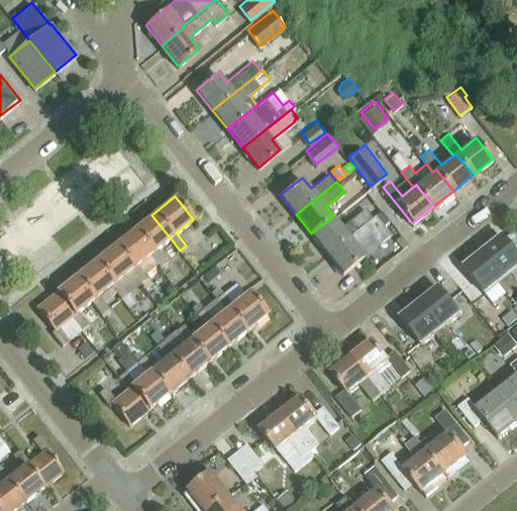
[(333,216),(311,233),(326,252),(373,216),(365,207),(341,225),(333,216)]
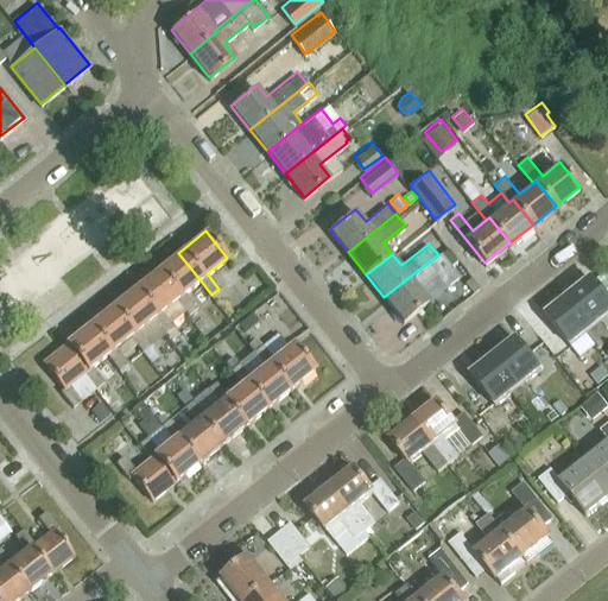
[(438,254),(384,297),(403,321),(429,299),(418,285),(436,271),(445,284),(458,273),(450,263),(457,257),(448,246),(438,254)]
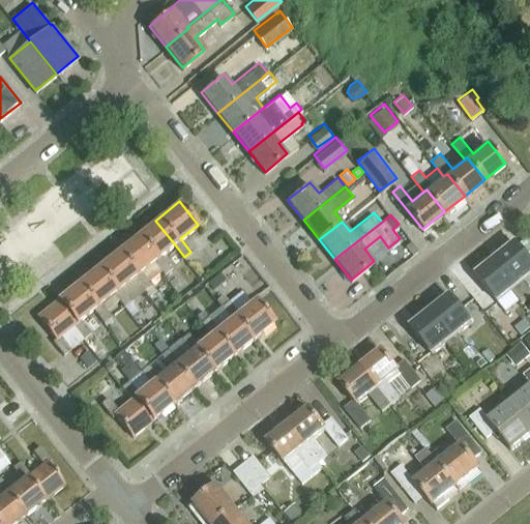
[(135,236),(153,260),(164,272),(171,267),(160,255),(174,243),(155,221),(135,236)]
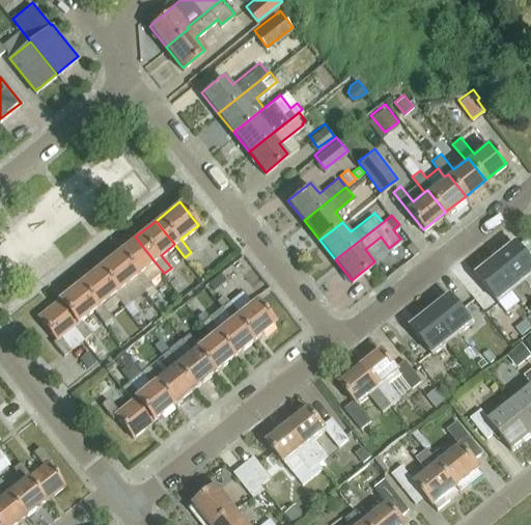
[(135,237),(115,253),(144,288),(150,283),(141,271),(154,260),(135,237)]
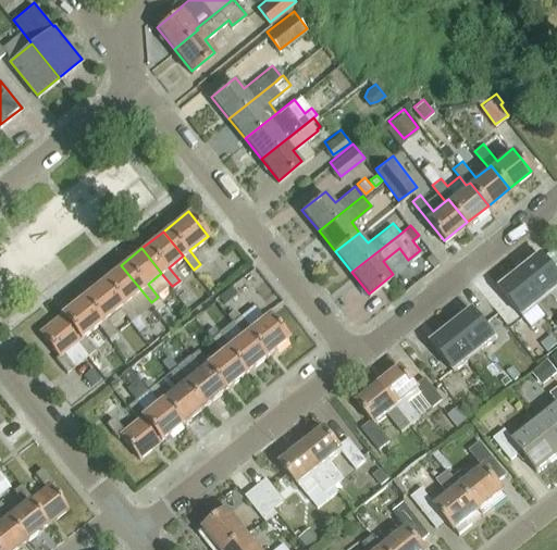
[(556,271),(542,252),(520,269),(554,311),(556,309),(556,301),(549,292),(556,286),(556,271)]
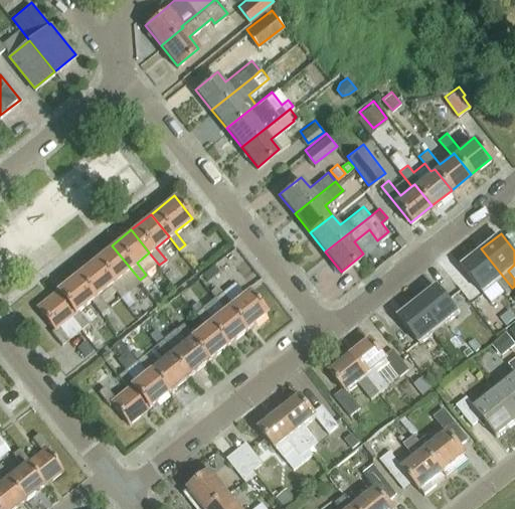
[(120,296),(127,291),(140,280),(112,245),(92,261),(110,284),(120,296)]
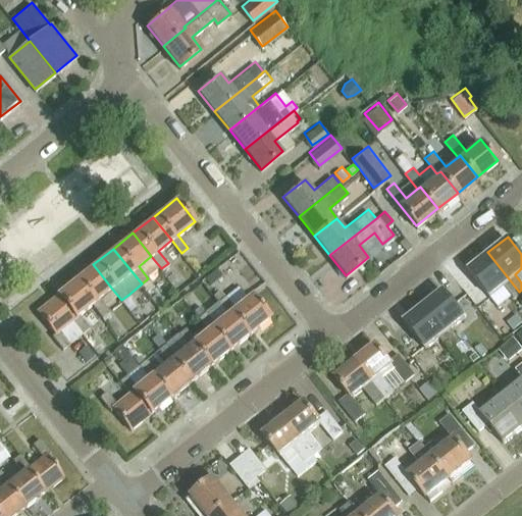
[(519,292),(487,252),(468,267),(489,295),(504,284),(514,297),(519,292)]
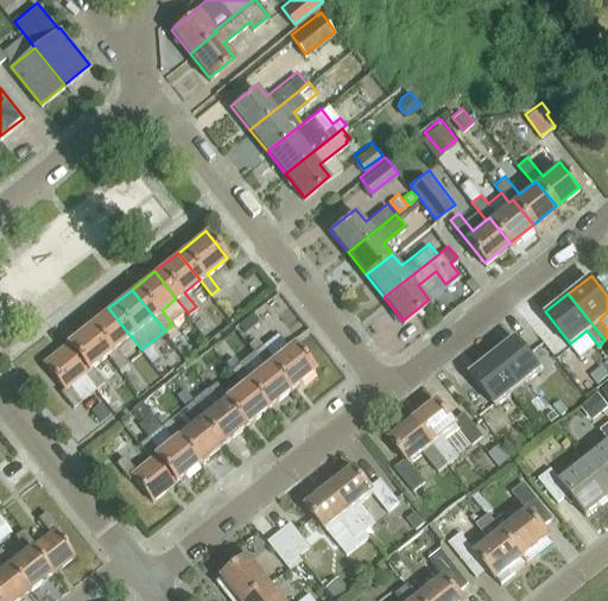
[(130,335),(108,308),(86,326),(116,365),(119,367),(126,361),(115,347),(130,335)]
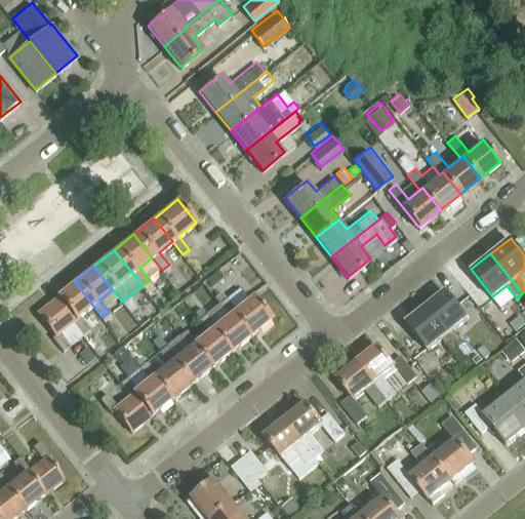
[(101,315),(74,281),(53,297),(73,321),(80,331),(82,333),(89,328),(87,326),(101,315)]
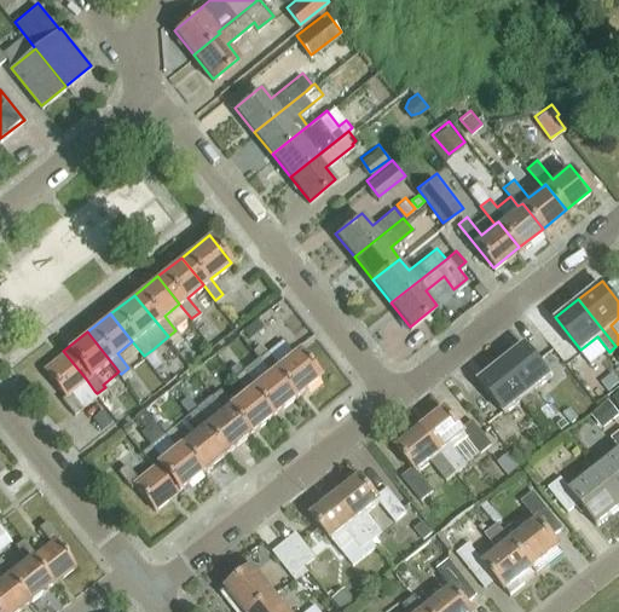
[(275,368),(296,394),(319,375),(298,348),(279,364),(267,348),(261,341),(253,347),(259,356),(271,371),(275,368)]
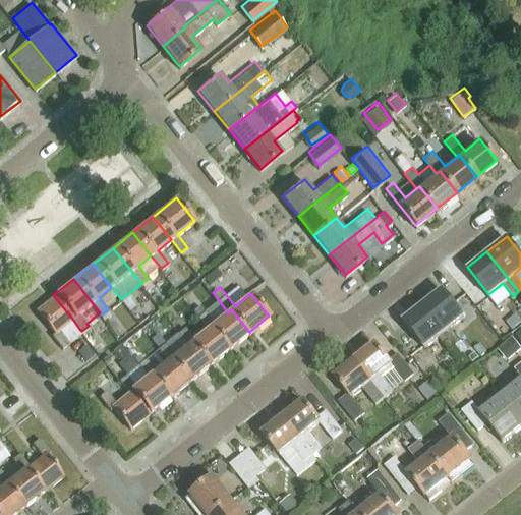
[(442,288),(424,301),(456,341),(460,338),(450,325),(463,315),(442,288)]
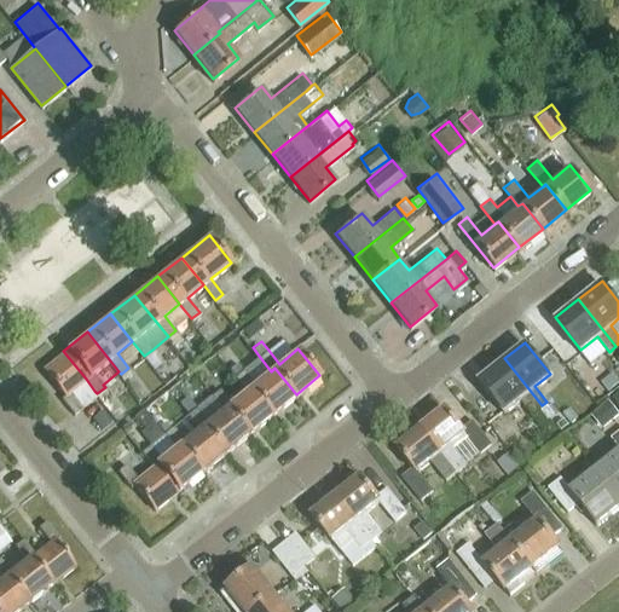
[(94,391),(86,379),(63,351),(44,367),(64,393),(62,396),(74,413),(81,405),(79,403),(94,391)]
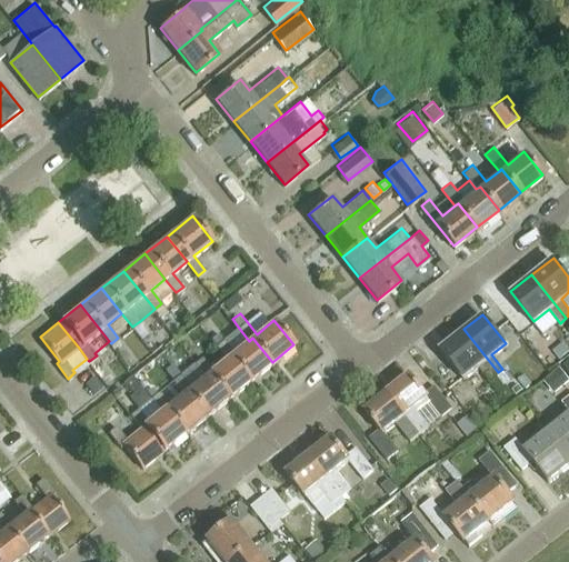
[(479,365),(490,380),(499,373),(498,372),(463,329),(440,347),(463,378),(479,365)]
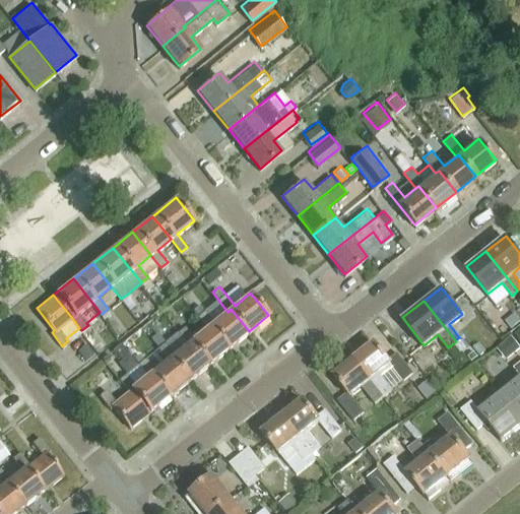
[(207,327),(210,325),(229,347),(249,331),(231,309),(228,312),(215,321),(205,309),(198,315),(207,327)]
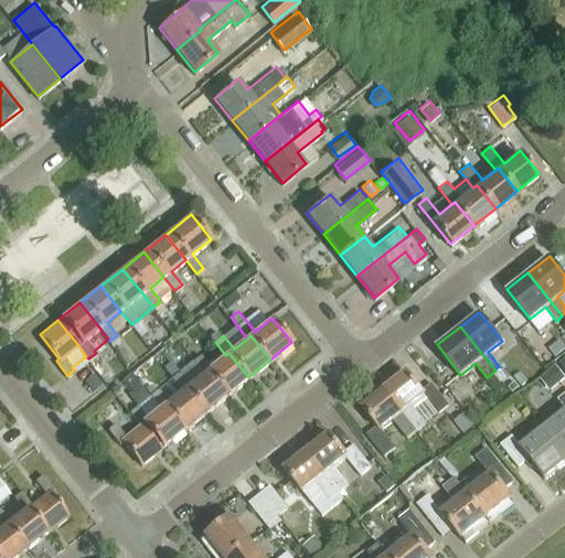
[(564,344),(560,337),(550,345),(555,353),(564,344)]
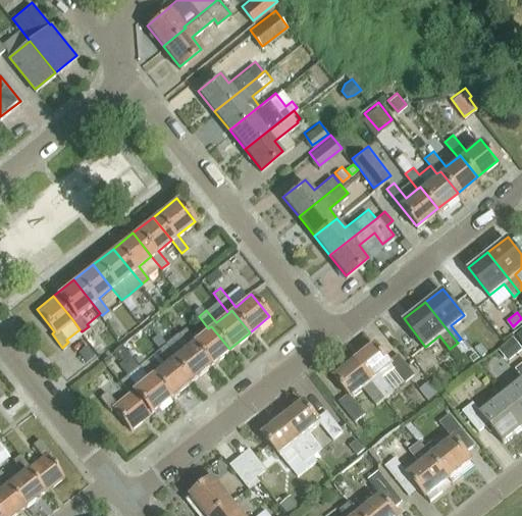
[(210,364),(229,349),(211,326),(208,328),(196,339),(186,325),(178,331),(189,345),(192,342),(210,364)]
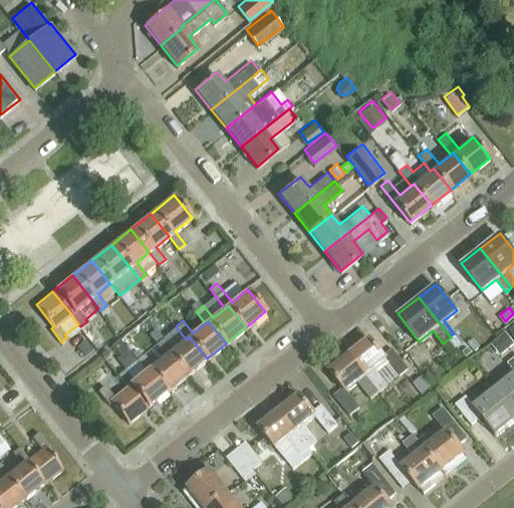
[(156,326),(149,331),(157,341),(159,339),(163,336),(163,335),(156,326)]
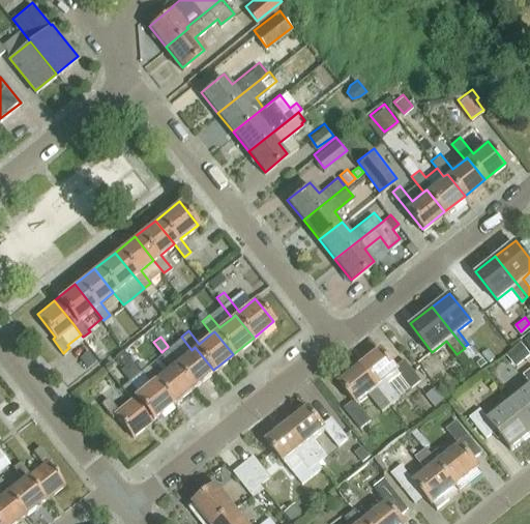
[(529,350),(522,340),(517,345),(525,356),(529,351),(529,350)]
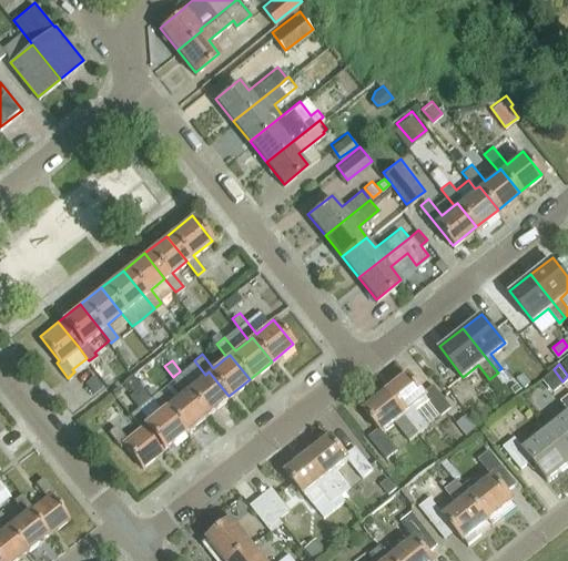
[(125,381),(127,380),(132,388),(141,380),(133,371),(123,379),(125,381)]
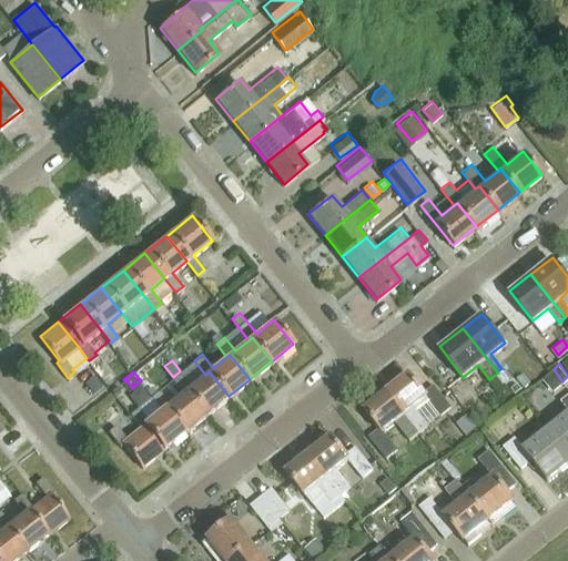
[(183,391),(186,389),(206,414),(229,396),(209,371),(205,375),(192,386),(180,371),(175,375),(173,377),(172,378),(183,391)]
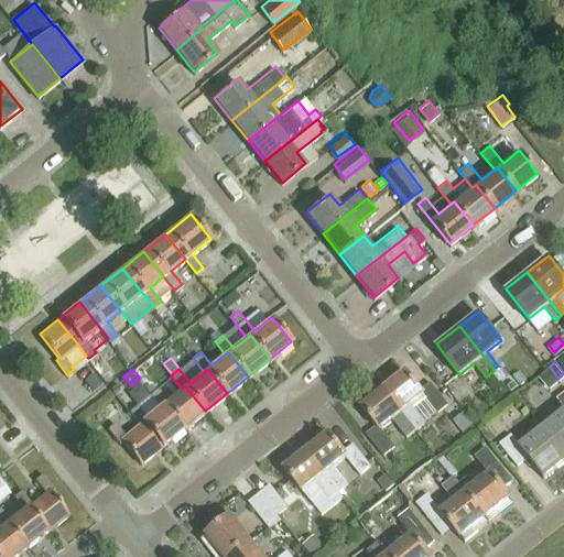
[(407,369),(383,386),(415,427),(424,421),(411,403),(423,393),(425,392),(422,388),(407,369)]
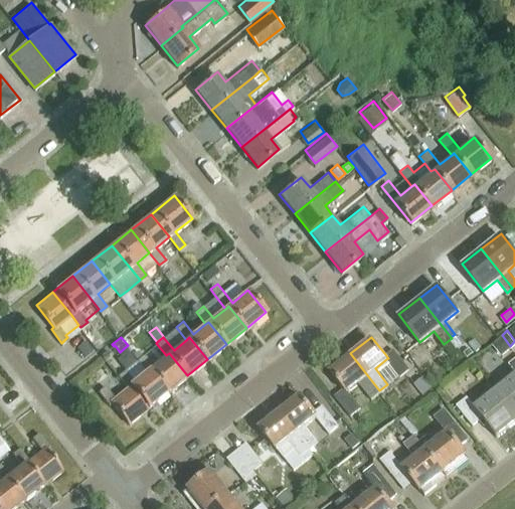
[(93,347),(86,338),(77,345),(84,353),(93,347)]
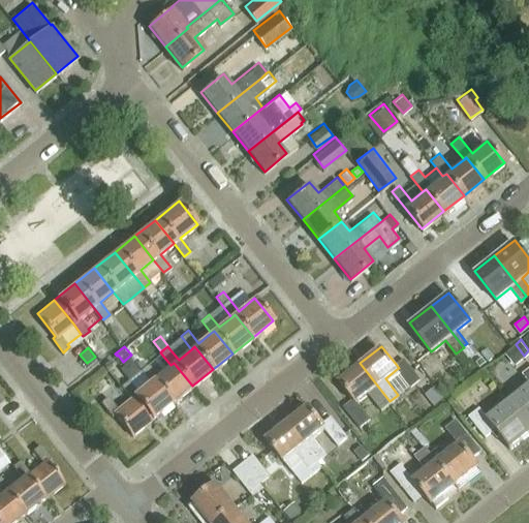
[(464,347),(456,354),(468,370),(476,363),(464,347)]
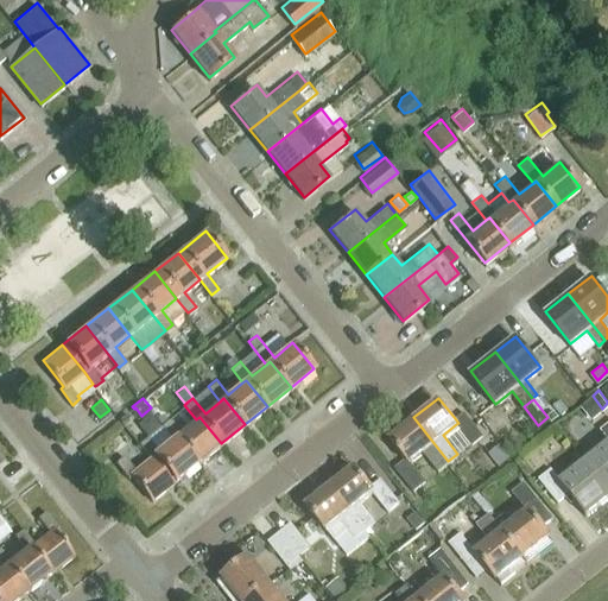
[(458,423),(456,424),(472,443),(482,434),(464,410),(455,418),(458,423)]
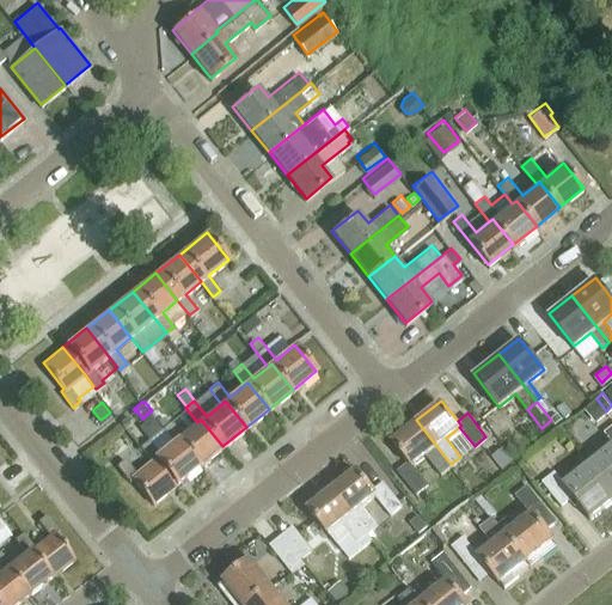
[(200,465),(222,446),(201,420),(197,422),(183,434),(171,420),(163,426),(166,429),(175,441),(178,439),(200,465)]
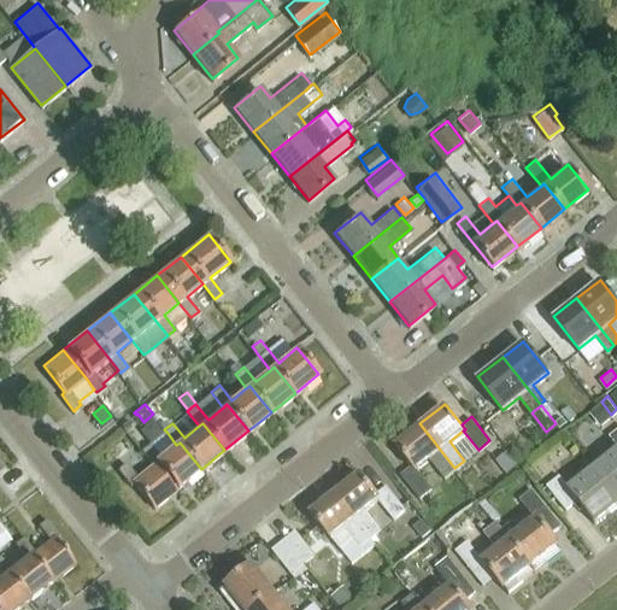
[(394,444),(410,464),(415,469),(416,468),(429,457),(445,476),(454,468),(419,423),(394,444)]
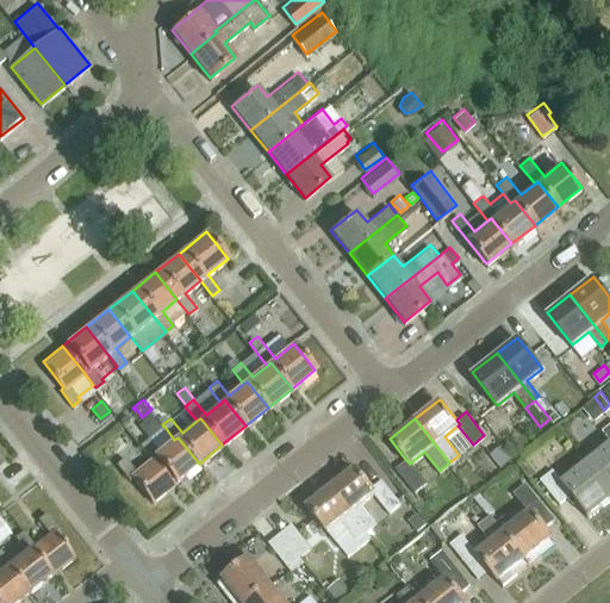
[(150,458),(154,455),(175,482),(199,464),(178,437),(174,440),(166,428),(150,440),(148,436),(138,443),(150,458)]
